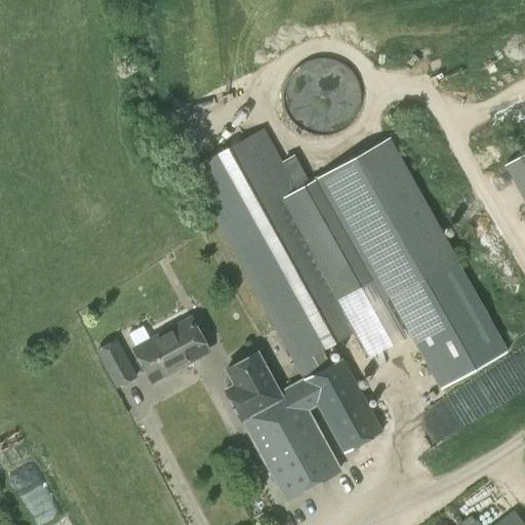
[(323,101),(323,118),(360,117),(358,61),(311,63),(313,102),(323,101)]
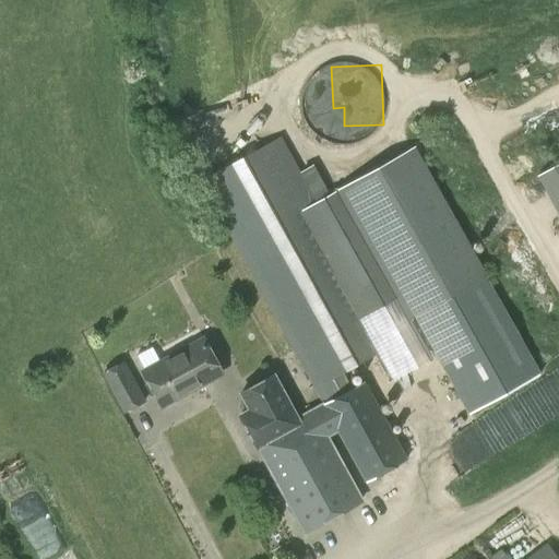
[(202,180),(323,405),(337,431),(366,484),(405,462),(396,445),(413,438),(388,390),(371,399),(363,384),(344,394),(336,380),(397,346),(379,310),(395,301),(406,322),(413,319),(467,415),(539,375),(486,278),(413,147),(318,201),(284,138),(202,180)]
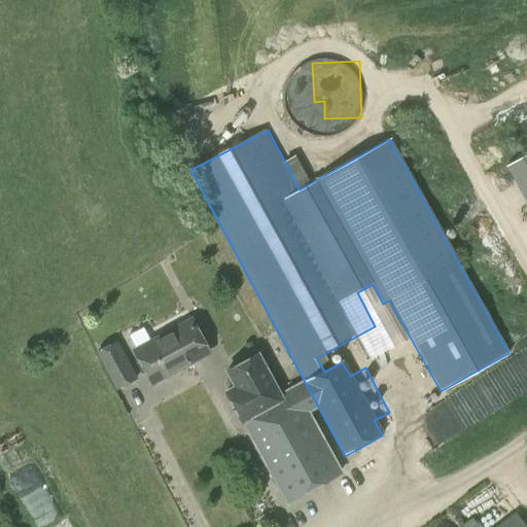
[(526,152),(514,160),(526,182),(526,152)]
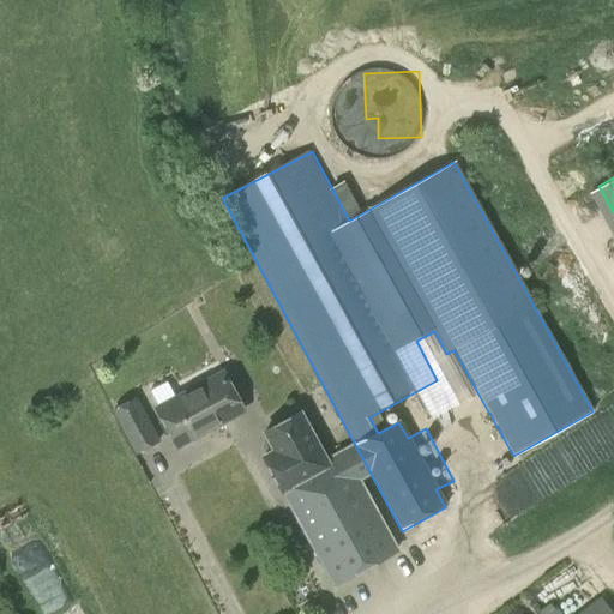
[(242,411),(222,374),(156,410),(176,447),(242,411)]
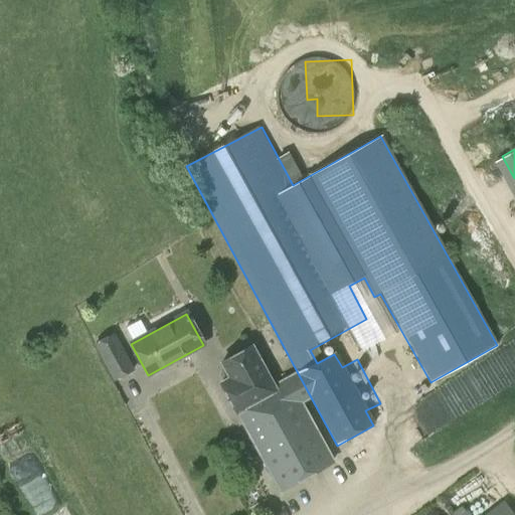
[(93,345),(113,382),(134,371),(114,333),(93,345)]
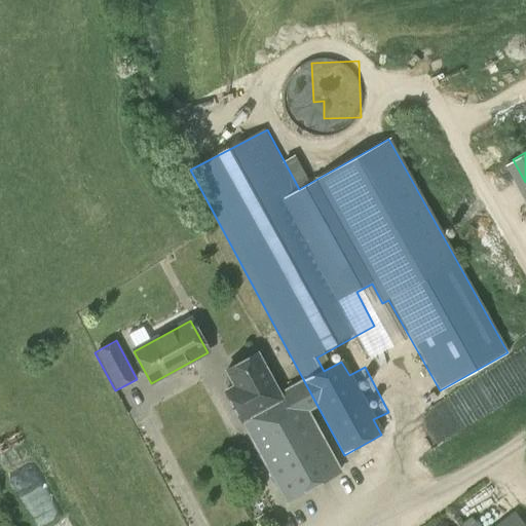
[(317,406),(304,381),(279,396),(257,354),(225,372),(233,386),(225,391),(282,495),(336,465),(306,412),(317,406)]
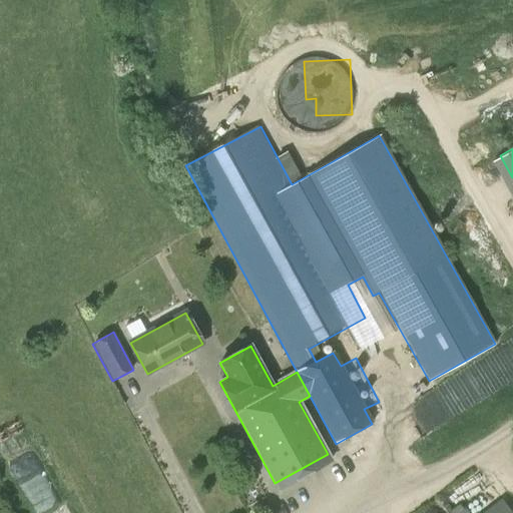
[(511,512),(501,499),(482,512),(511,512)]
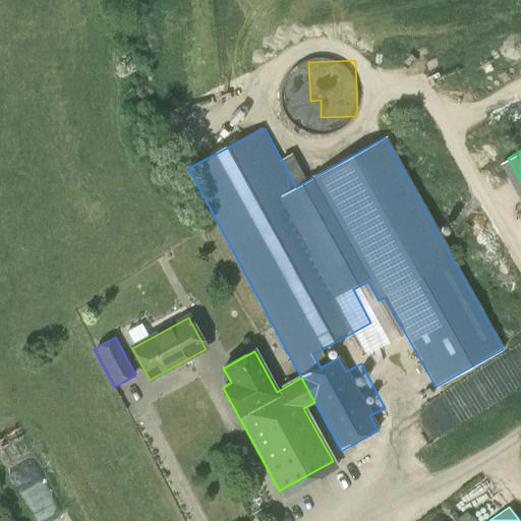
[(46,518),(47,520),(63,520),(59,512),(46,518)]
